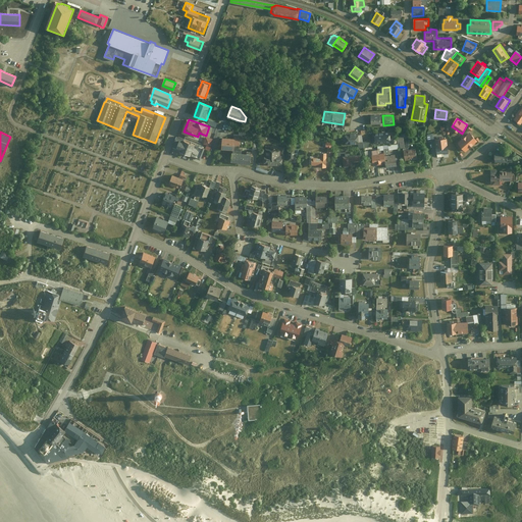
[(390,133),(376,133),(376,143),(392,143),(390,133)]
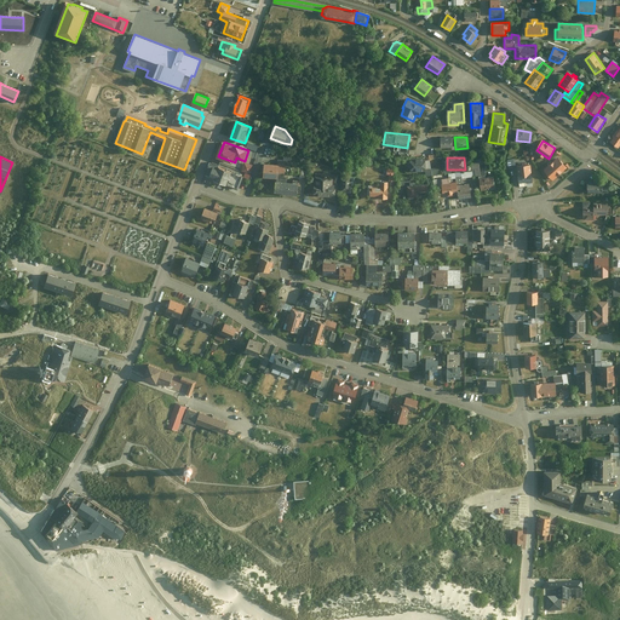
[(567,167),(558,158),(544,171),(552,181),(567,167)]
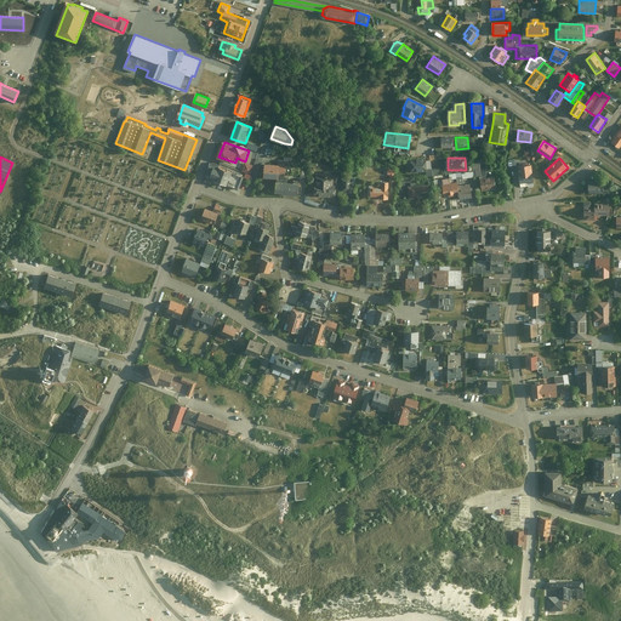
[(427,159),(412,159),(412,171),(427,171),(427,159)]
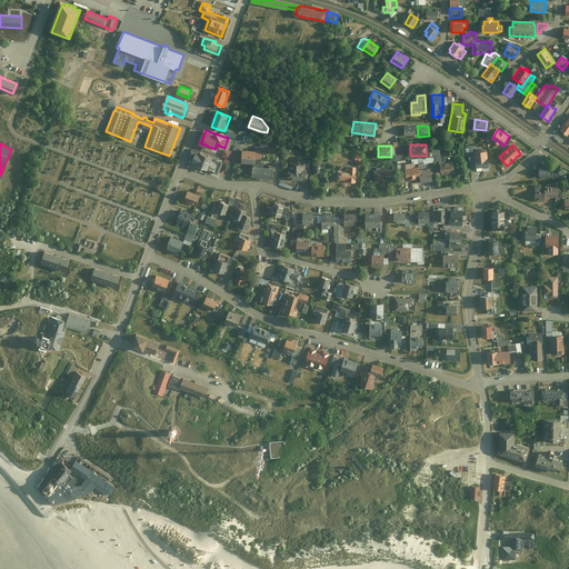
[(213,157),(195,149),(190,160),(197,162),(196,166),(208,170),(213,157)]
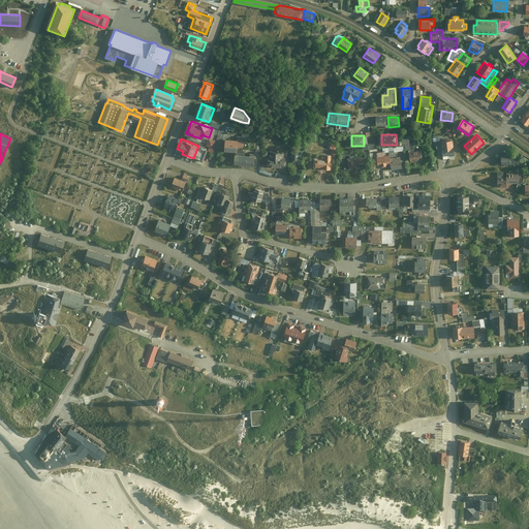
[(217,141),(210,138),(208,146),(214,149),(217,141)]
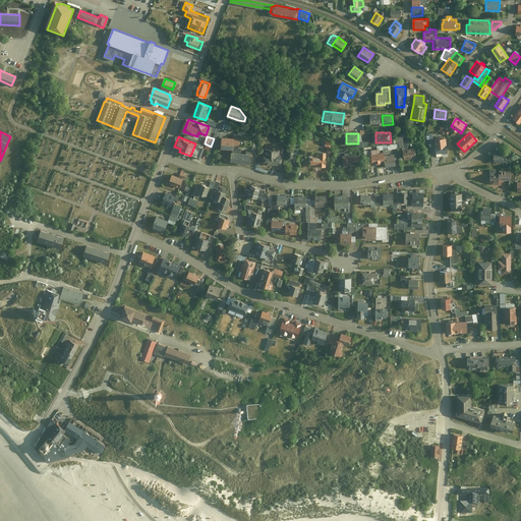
[(242,138),(223,137),(222,150),(234,150),(233,163),(252,164),(252,155),(241,154),(242,138)]
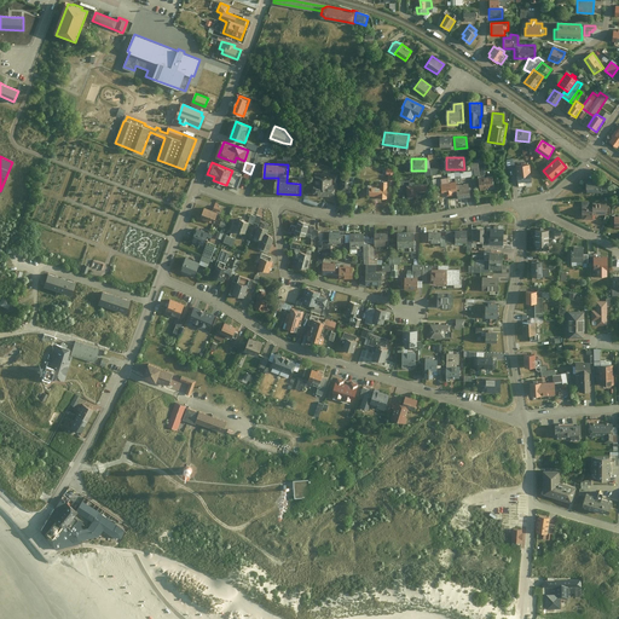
[(530,163),(516,166),(518,183),(532,181),(530,163)]
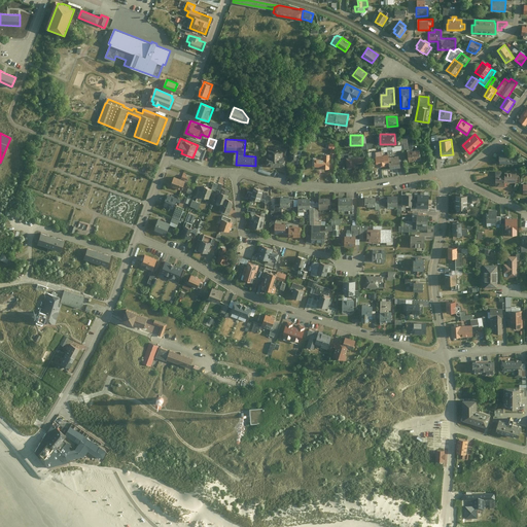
[(198,145),(192,157),(204,162),(208,149),(198,145)]
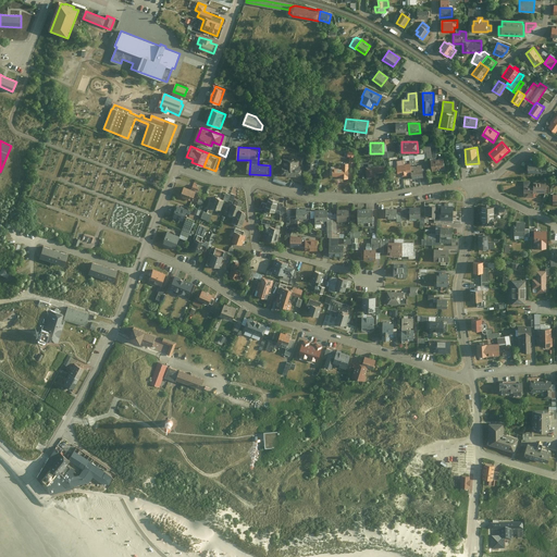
[(316,156),(306,156),(305,171),(314,172),(316,156)]
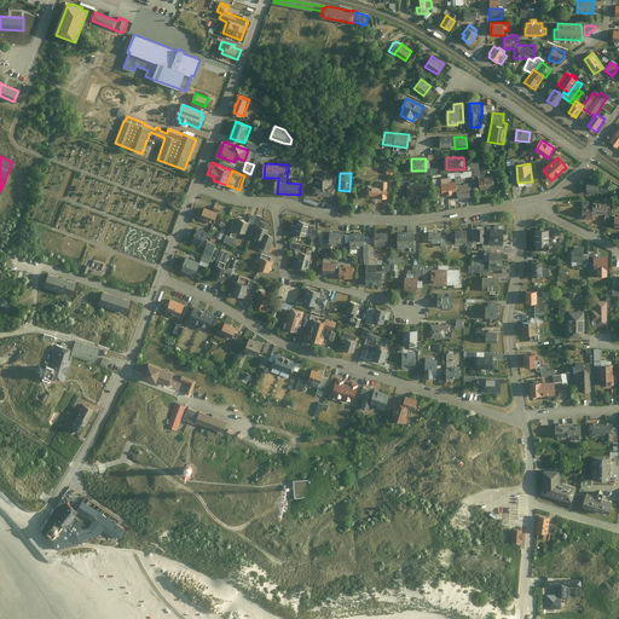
[(337,178),(314,177),(314,197),(336,198),(337,178)]
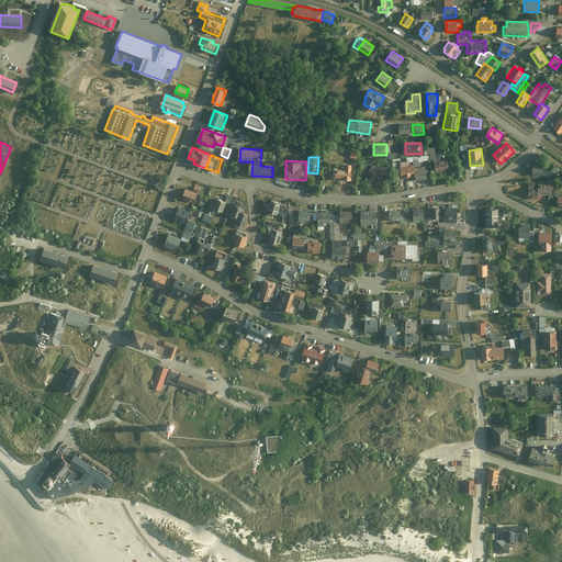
[(415,180),(427,179),(426,173),(427,173),(426,164),(419,165),(419,161),(418,160),(413,160),(413,161),(413,165),(407,166),(401,167),(401,168),(401,170),(402,176),(405,176),(405,177),(412,177),(411,175),(415,173),(415,180)]
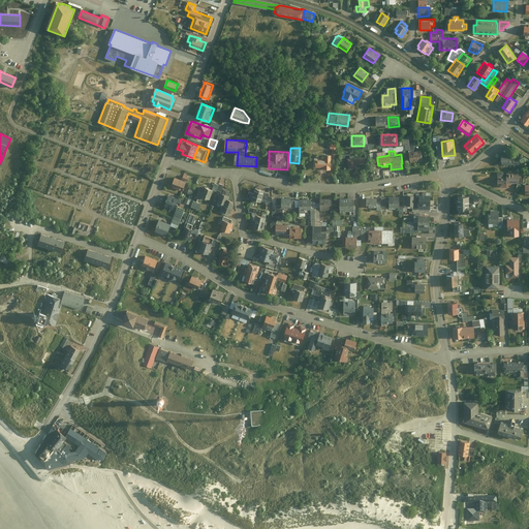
[(422,151),(408,153),(410,161),(423,159),(422,151)]
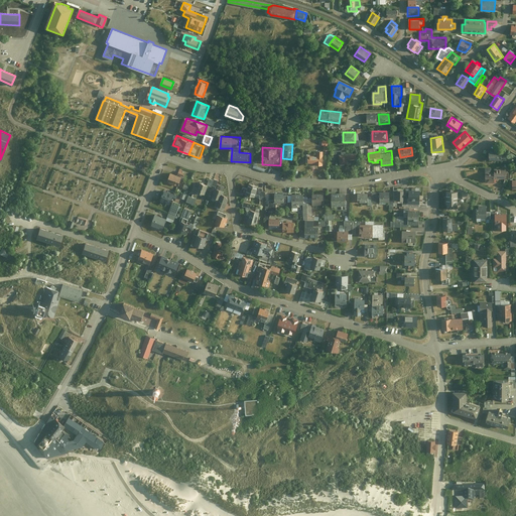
[(323,165),(323,151),(316,151),(315,155),(307,155),(307,163),(315,163),(315,164),(323,165)]
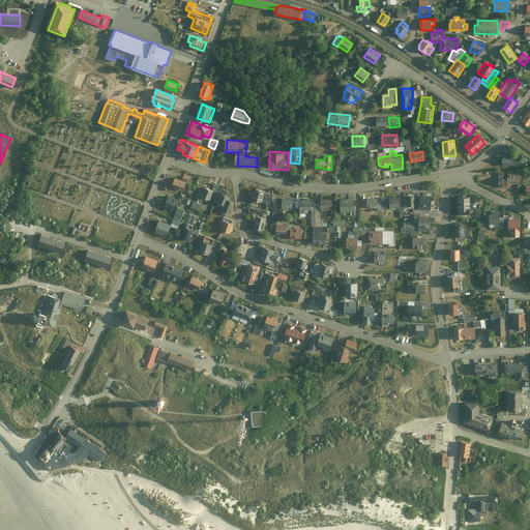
[(513,156),(502,155),(502,166),(512,166),(513,156)]
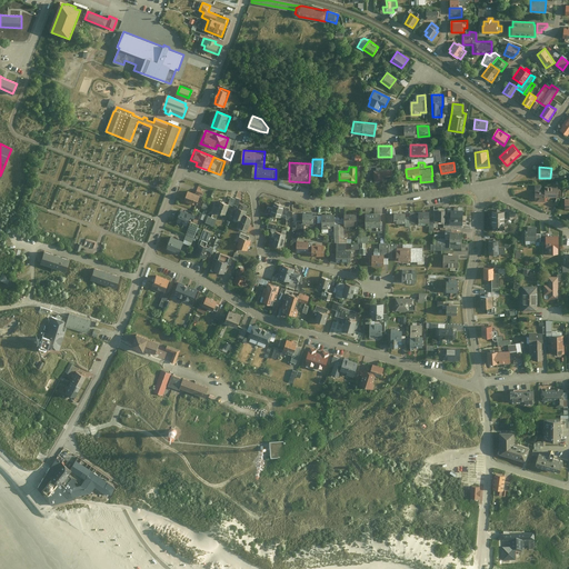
[(392,169),(373,170),(375,180),(383,180),(383,176),(392,176),(392,169)]
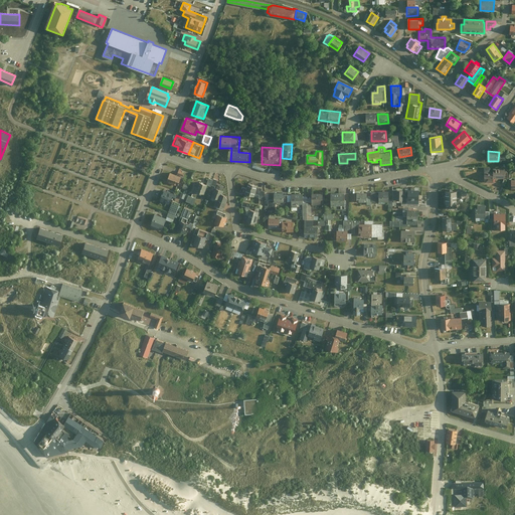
[(506,168),(484,168),(484,182),(494,182),(494,178),(506,178),(506,168)]
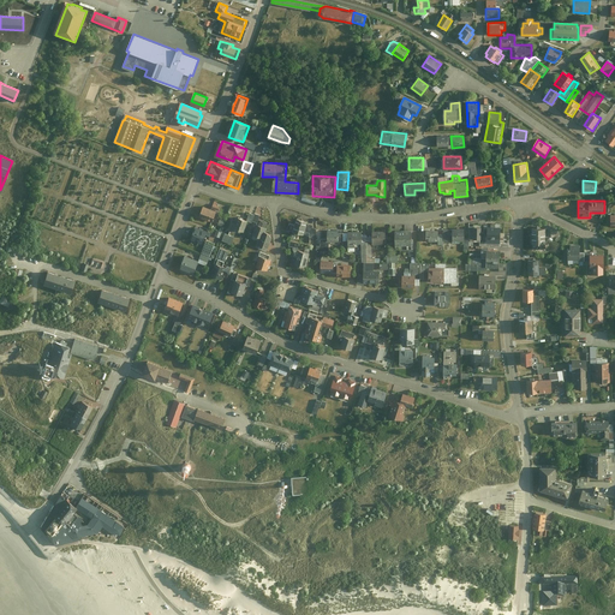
[(216,212),(203,207),(198,219),(213,224),(216,212)]
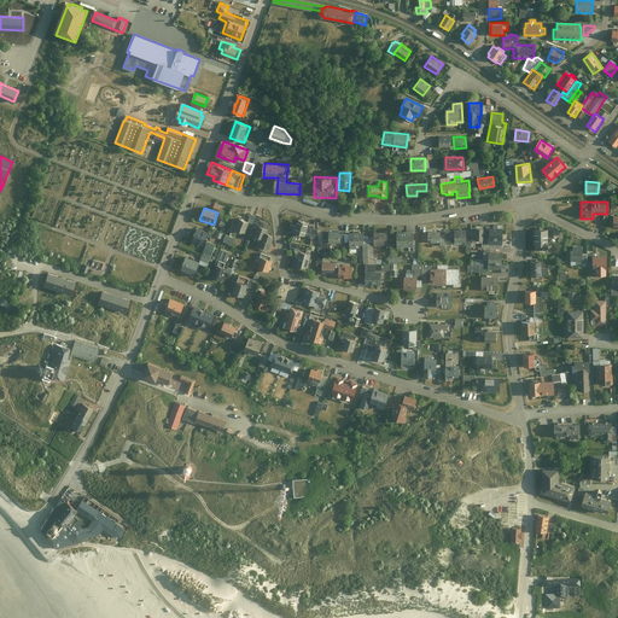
[(250,221),(240,219),(238,223),(233,221),(231,232),(245,237),(250,221)]
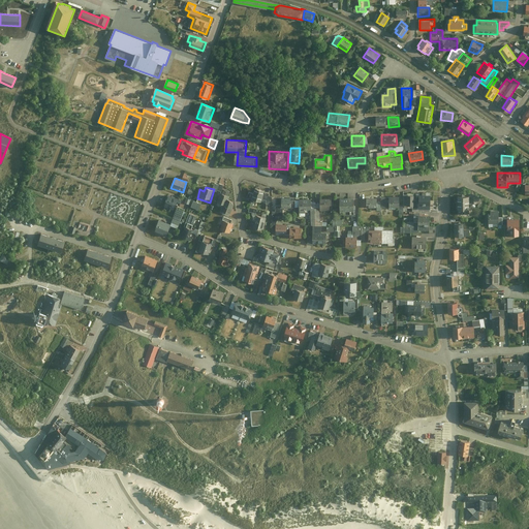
[(274,195),(254,189),(251,200),(270,207),(274,195)]
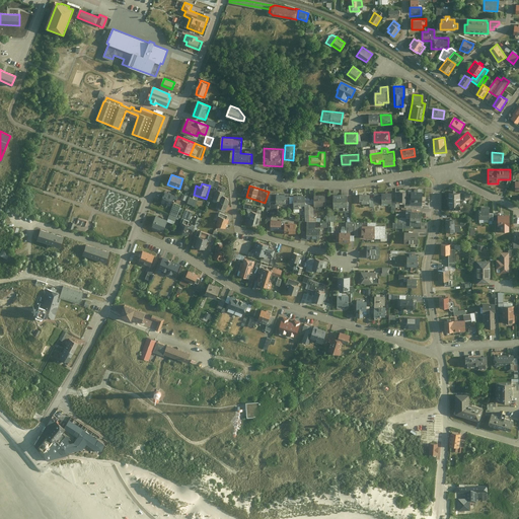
[(227,193),(217,190),(215,199),(221,201),(219,208),(227,210),(230,199),(225,198),(227,193)]
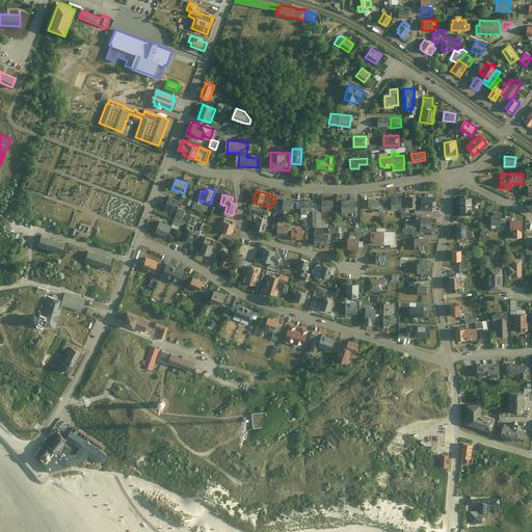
[(180,200),(168,196),(164,209),(176,212),(180,200)]
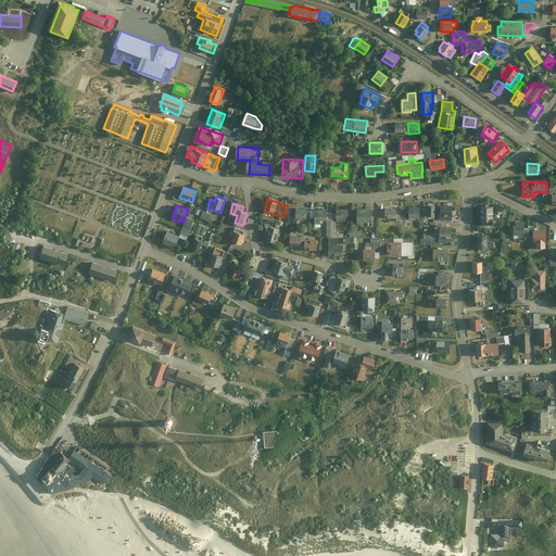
[(452,216),(452,205),(439,205),(439,216),(452,216)]
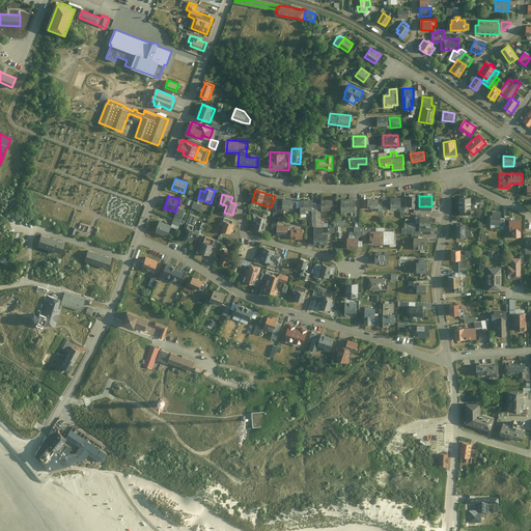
[(471,197),(459,197),(459,215),(467,215),(467,211),(471,211),(471,197)]
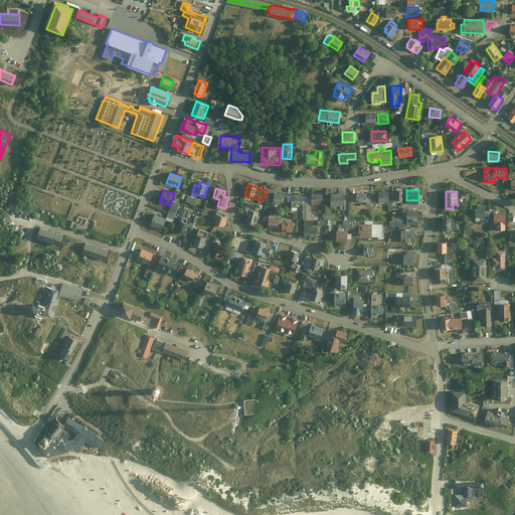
[(377,193),(378,201),(389,201),(389,192),(377,193)]
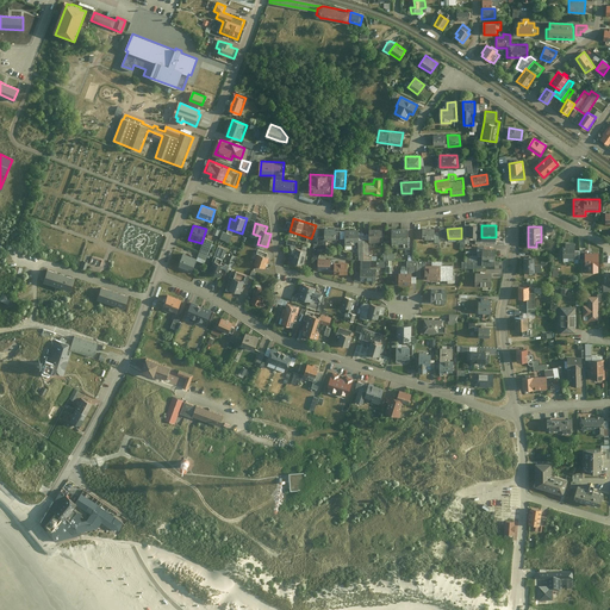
[(383,229),(368,229),(368,241),(368,246),(383,246),(383,229)]
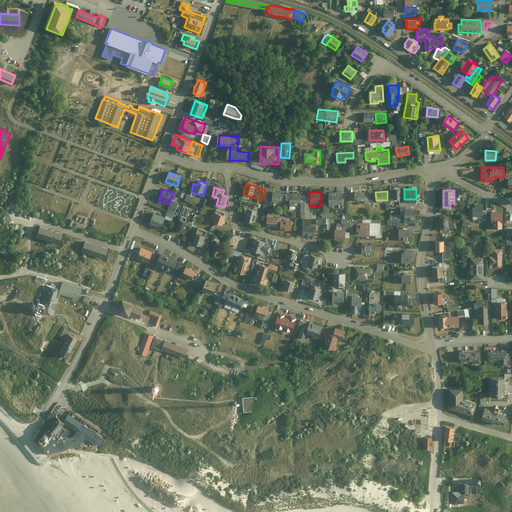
[(282,193),(273,193),(273,202),(282,202),(282,193)]
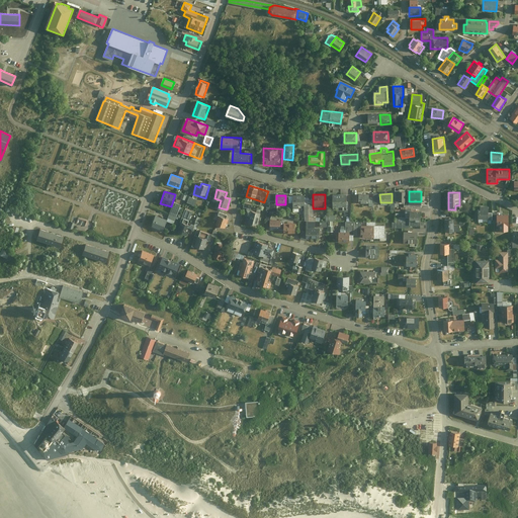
[(304,204),(304,195),(291,196),(292,210),(298,210),(298,206),(304,206),(304,204)]
